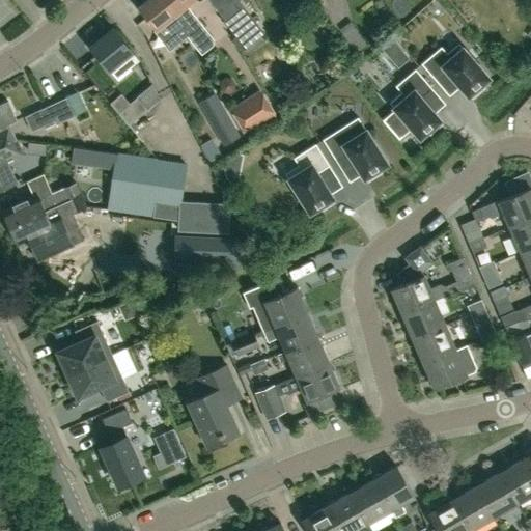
[(188,36),(166,0),(148,0),(138,8),(157,31),(166,24),(173,34),(180,43),(187,37),(188,36)]
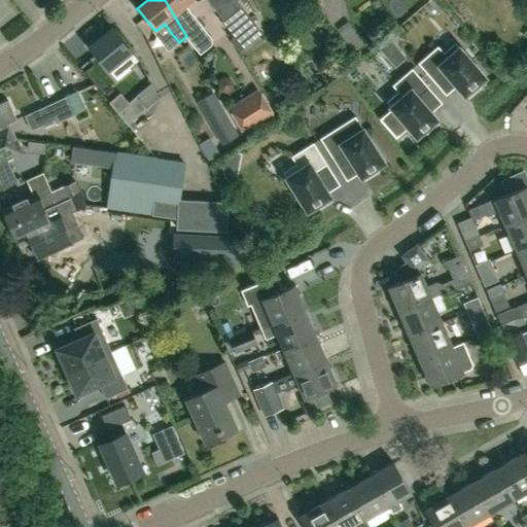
[(212,38),(194,16),(186,6),(194,0),(165,0),(186,36),(187,35),(201,54),(211,44),(212,38)]
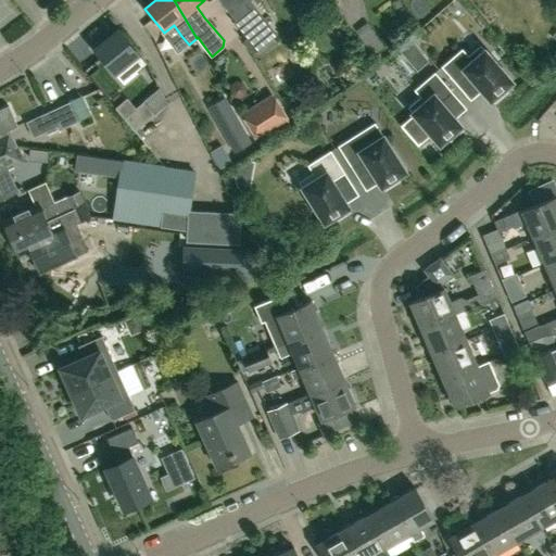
[(277,35),(248,0),(218,0),(236,21),(234,22),(247,38),(244,40),(255,53),(277,35)]
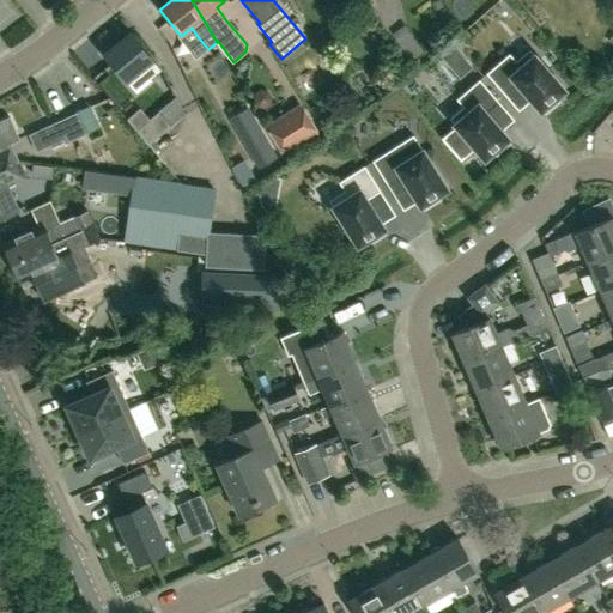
[(132,31),(104,53),(127,82),(128,82),(137,93),(153,80),(151,78),(162,70),(155,60),(132,31)]
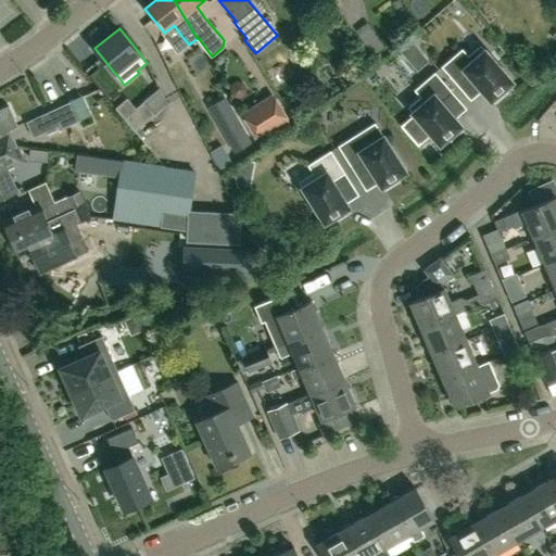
[(419,50),(411,40),(399,50),(408,61),(419,50)]
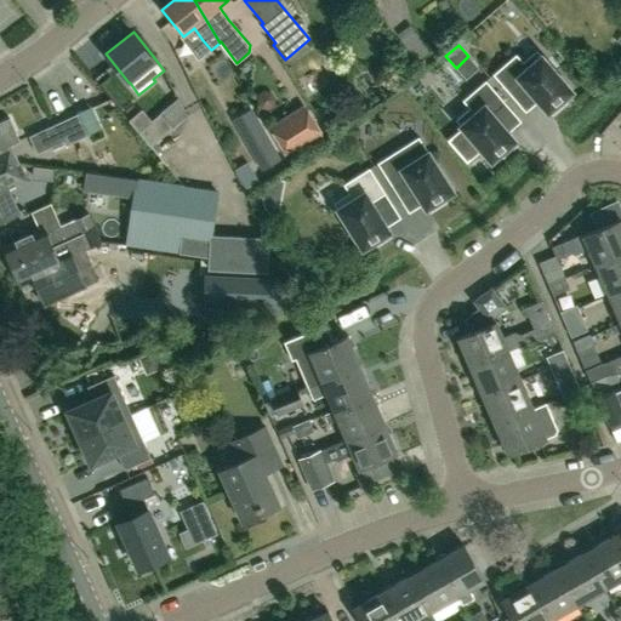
[(563,100),(570,93),(536,51),(523,62),(516,55),(493,73),(513,96),(525,85),(548,112),(550,110),(553,114),(567,103),(563,100)]
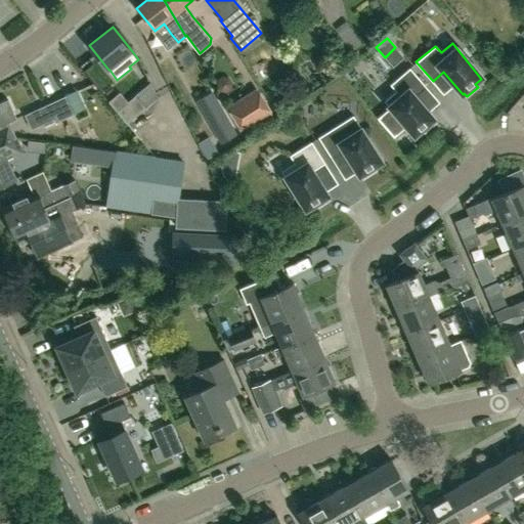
[(391,107),(378,119),(394,137),(406,126),(415,135),(422,129),(424,133),(436,123),(433,120),(434,119),(415,96),(426,87),(408,68),(391,84),(396,90),(385,100),(391,107)]
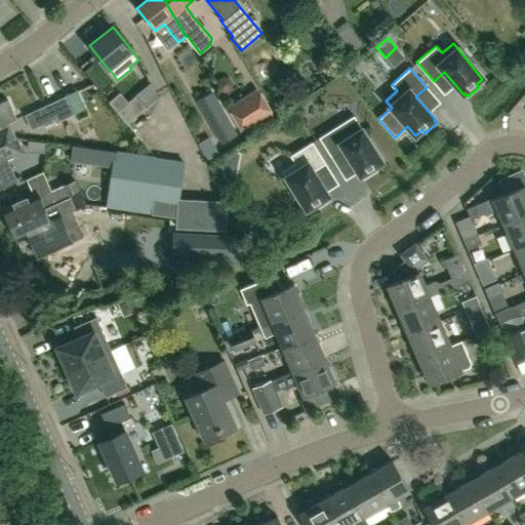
[(228,106),(244,132),(274,114),(258,87),(228,106)]
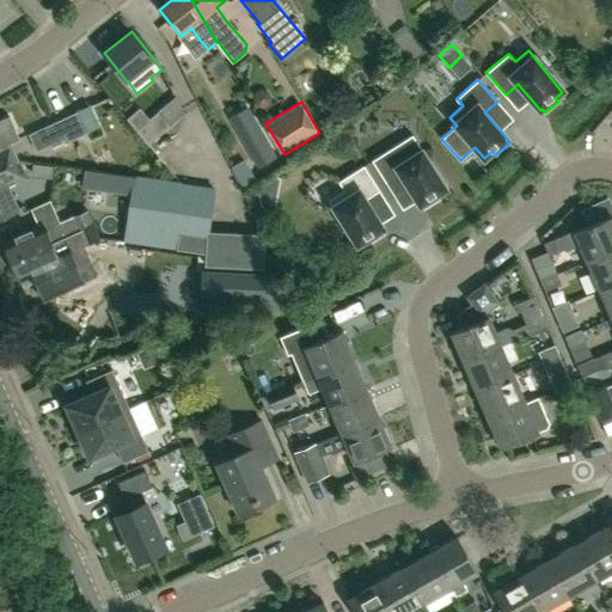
[(101,127),(90,105),(55,122),(54,120),(26,132),(37,152),(62,140),(65,144),(101,127)]
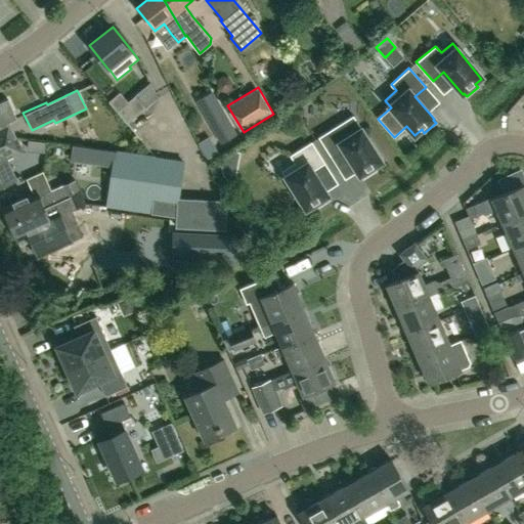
[(129,102),(120,92),(108,101),(118,113),(127,124),(147,107),(137,96),(129,102)]
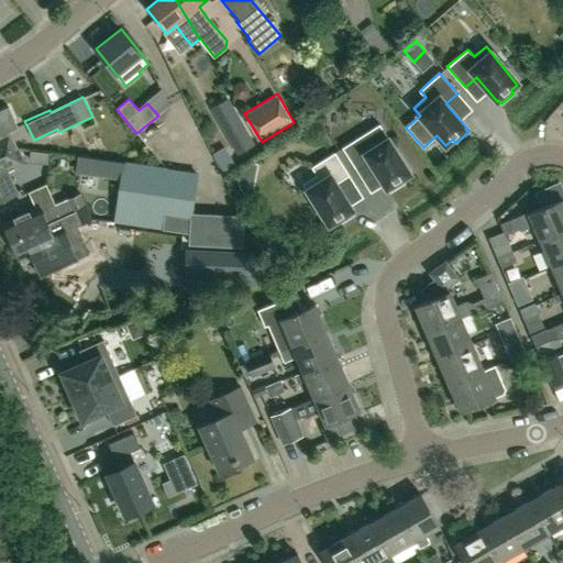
[(0,154),(18,147),(10,131),(18,127),(9,107),(0,110),(0,154)]
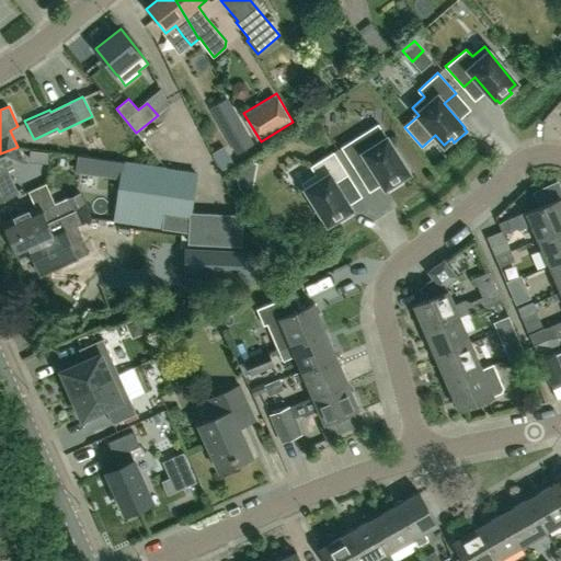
[(253,144),(235,112),(218,121),(237,153),(253,144)]
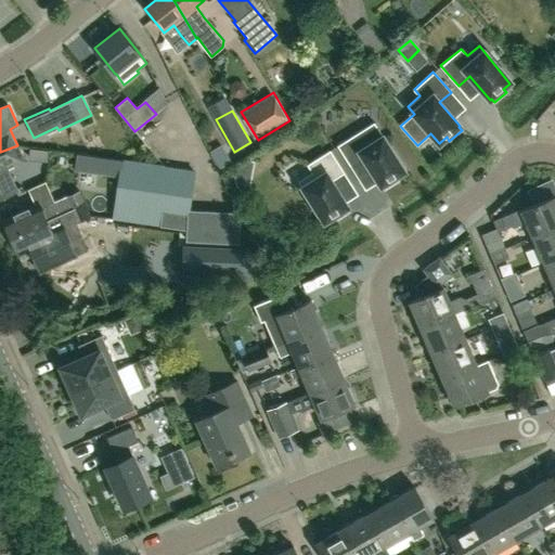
[(403,171),(376,127),(374,123),(338,144),(352,167),(365,158),(382,185),(383,184),(385,189),(399,180),(397,176),(403,171)]
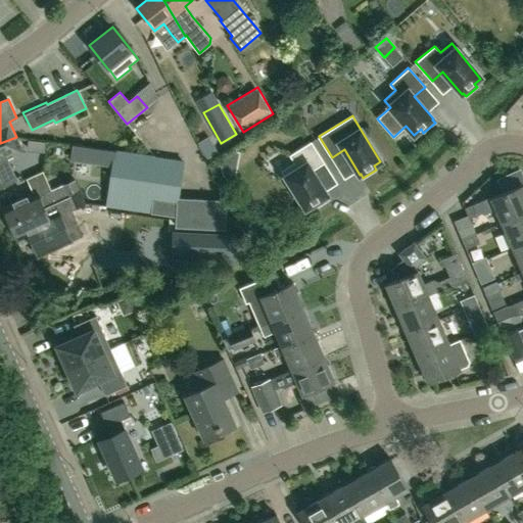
[(16,137),(0,143),(0,186),(16,179),(7,159),(24,152),(16,137)]
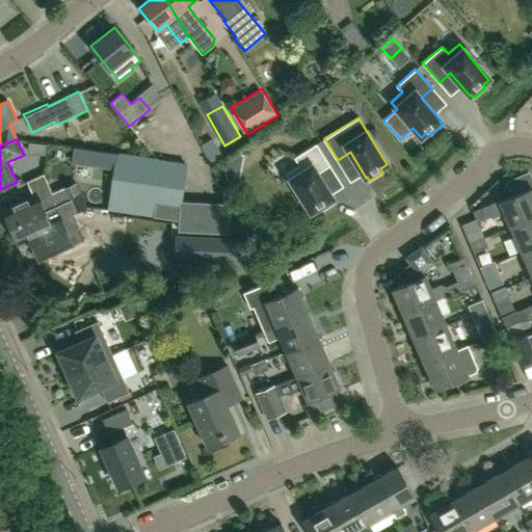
[(317,173),(329,165),(316,143),(294,157),(299,165),(287,173),(312,212),(319,207),(321,211),(335,203),(333,198),(334,198),(317,173)]
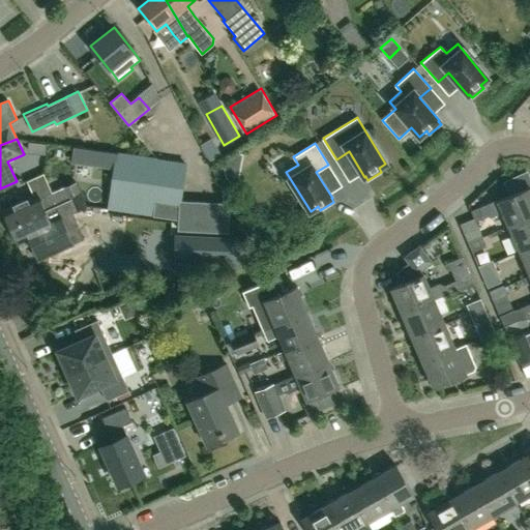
[(95,149),(93,165),(115,168),(110,208),(178,218),(178,229),(190,230),(192,201),(179,201),(184,162),(95,149)]
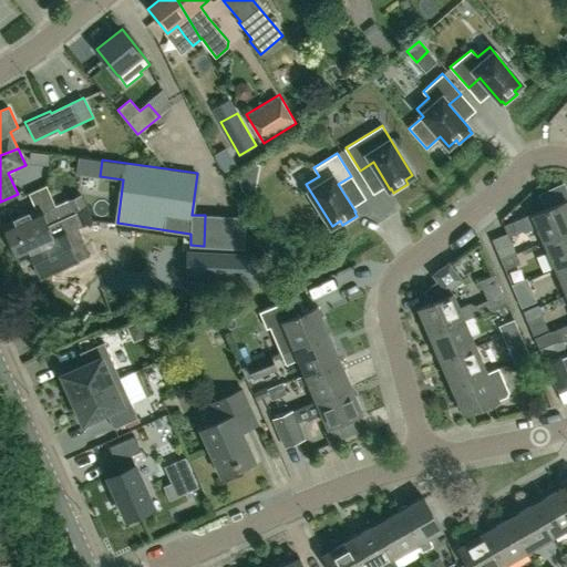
[(34,209),(3,224),(12,241),(86,207),(88,207),(81,195),(63,203),(62,202),(57,205),(42,212),(40,206),(34,209)]
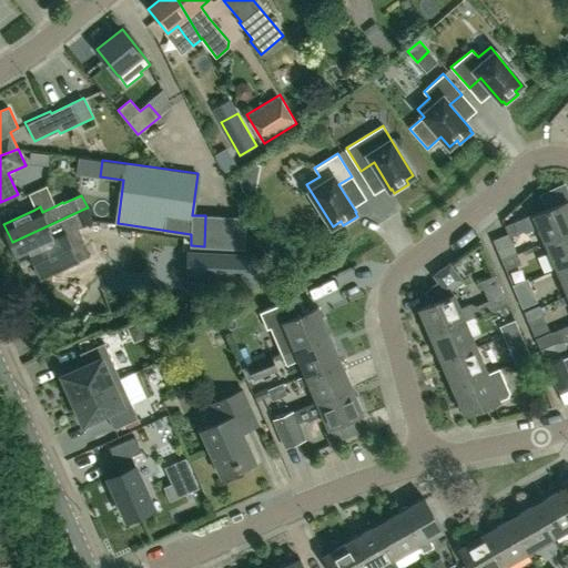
[(546,240),(567,230),(567,198),(535,212),(534,211),(505,223),(508,231),(509,234),(524,229),(525,231),(538,224),(546,240)]
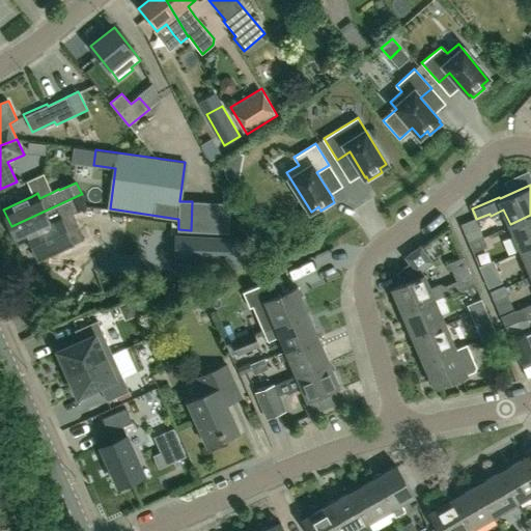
[(81,194),(11,226),(19,244),(29,239),(39,260),(85,239),(73,214),(87,206),(82,194),(81,194)]
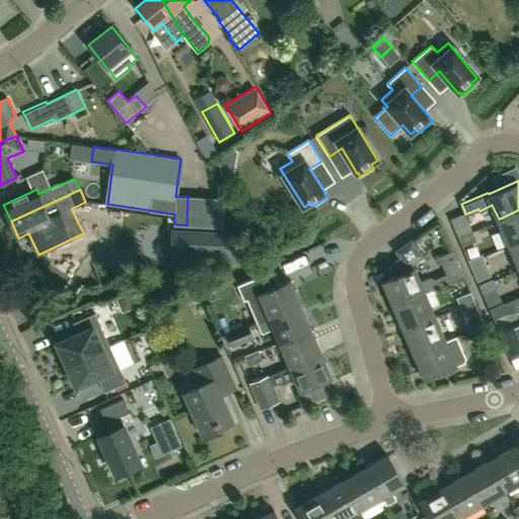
[(509,243),(518,238),(518,210),(499,219),(509,243)]
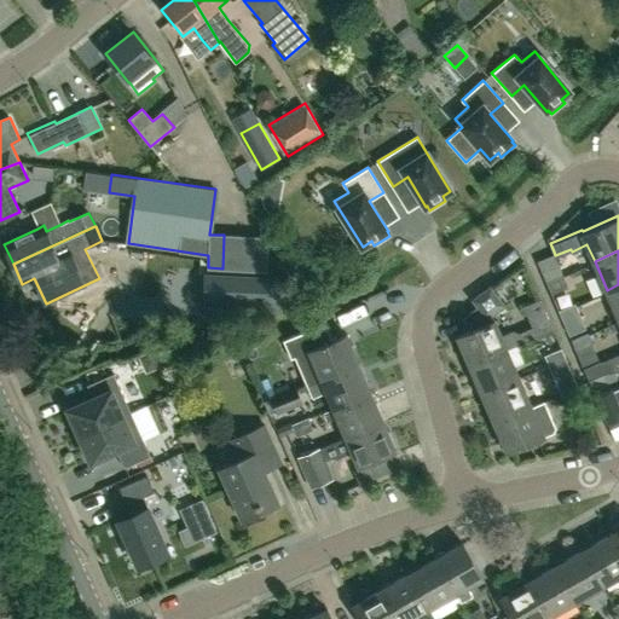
[(547,279),(562,272),(555,255),(554,252),(537,259),(547,279)]
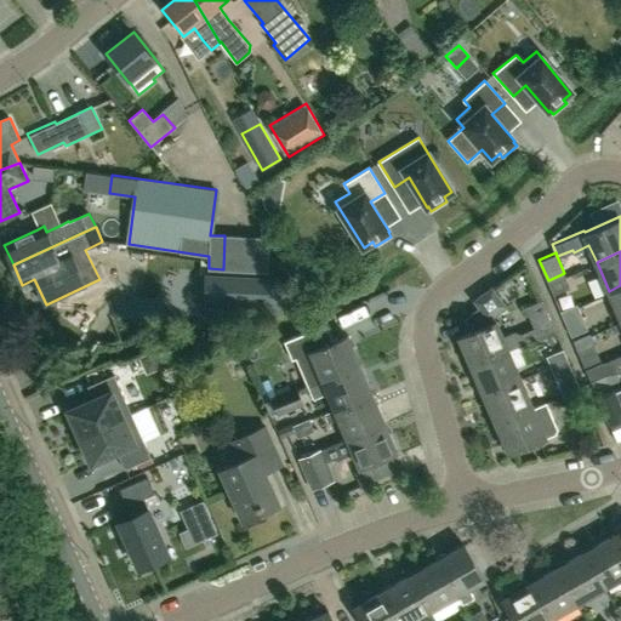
[(564,273),(548,280),(553,292),(570,285),(564,273)]
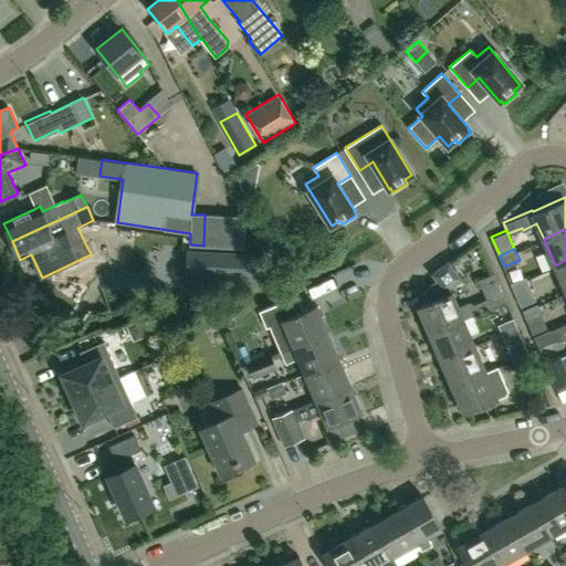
[(259,279),(260,253),(187,250),(186,276),(259,279)]
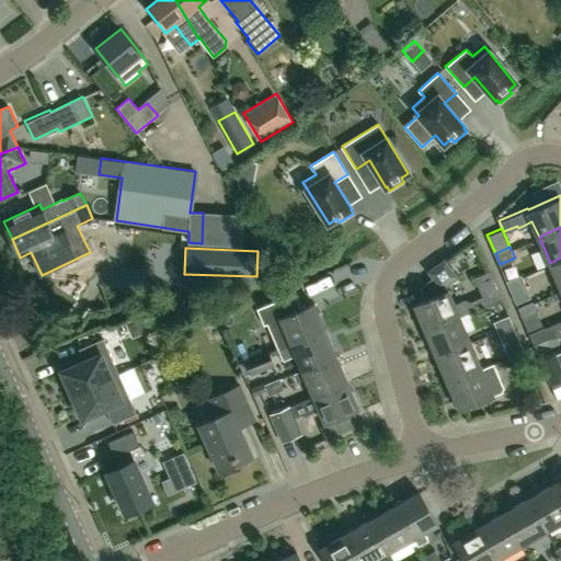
[(560,289),(560,258),(550,263),(550,265),(525,276),(527,281),(552,270),(560,289)]
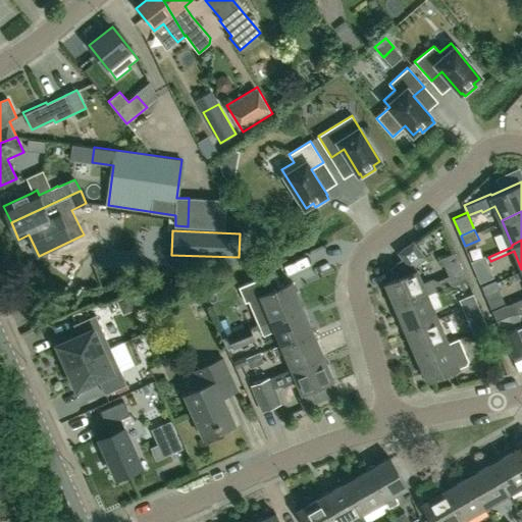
[(427,293),(452,282),(453,286),(468,279),(456,252),(441,258),(450,275),(436,280),(432,278),(423,282),(417,268),(415,264),(424,257),(413,242),(399,253),(403,259),(392,267),(396,277),(385,282),(396,307),(427,293)]
